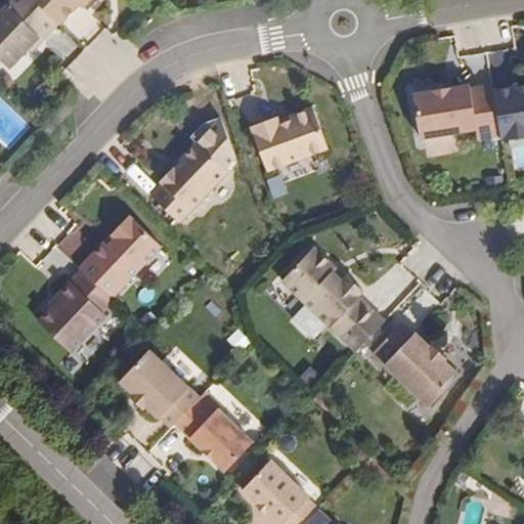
[(0,52),(10,62),(60,25),(36,0),(6,0),(0,6),(0,52)]
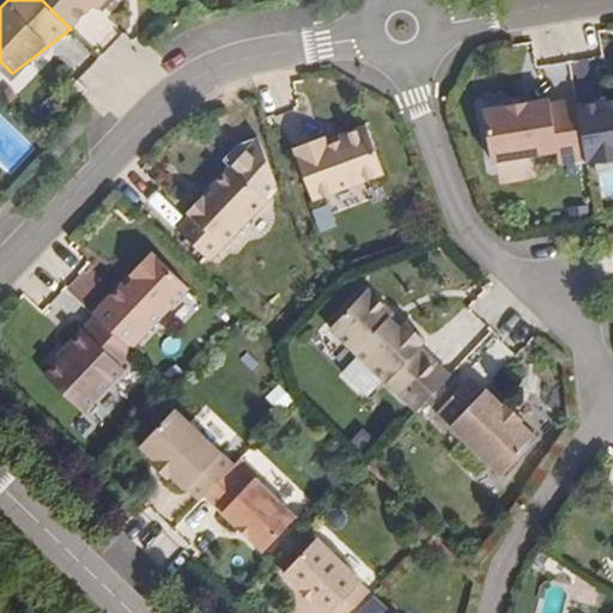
[(40,0),(71,29),(93,5),(98,8),(105,0),(40,0)]
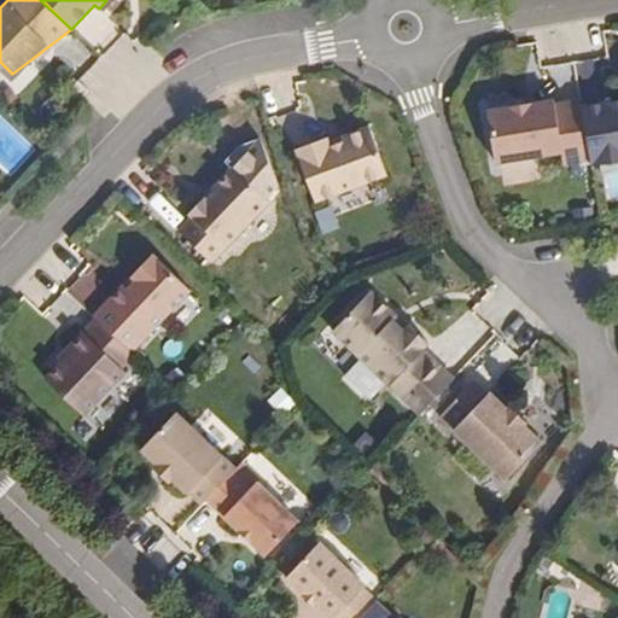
[(555,101),(488,114),(496,164),(563,155),(564,165),(590,159),(581,100),(555,105),(555,101)]
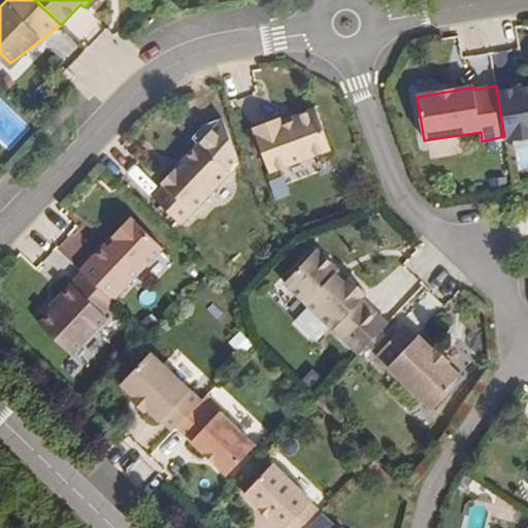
[(527,86),(497,91),(506,141),(527,138),(527,86)]
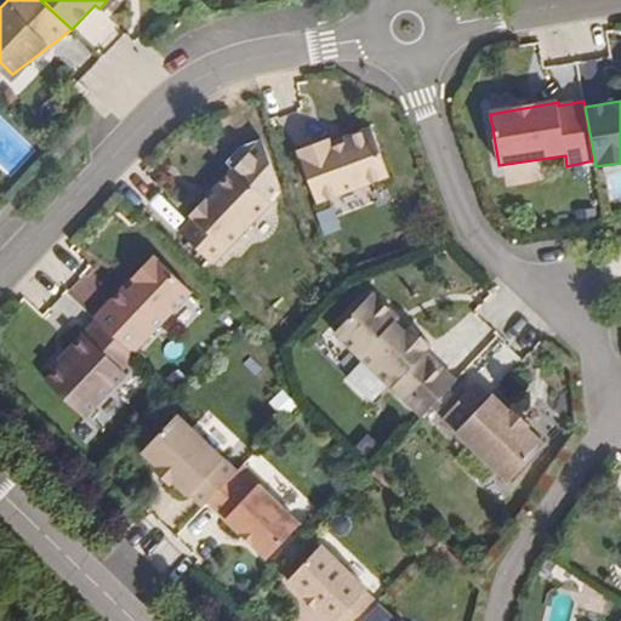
[(330,140),(298,151),(318,203),(389,176),(371,127),(343,138),(346,142),(332,147),(331,143),(330,140)]
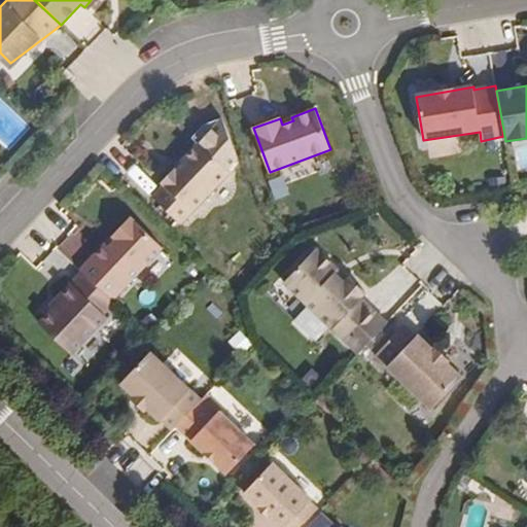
[(230,172),(199,142),(181,161),(184,163),(176,171),(174,169),(162,182),(165,185),(152,197),(181,223),(230,172)]
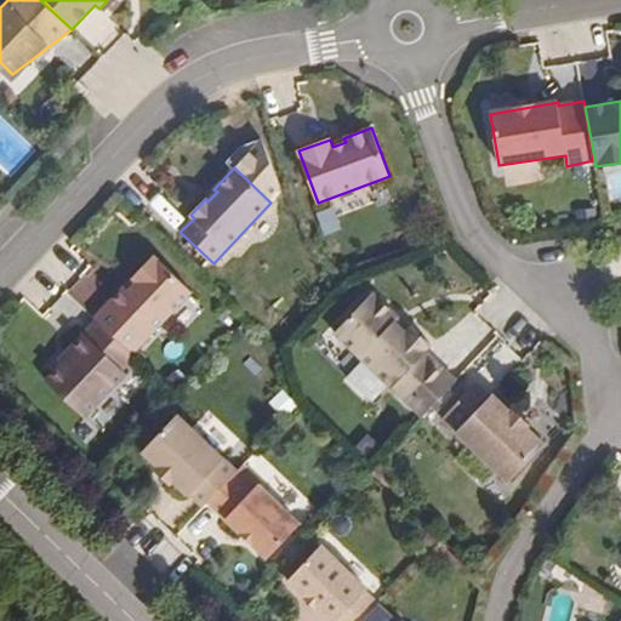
[(217,192),(214,189),(205,199),(208,201),(217,192)]
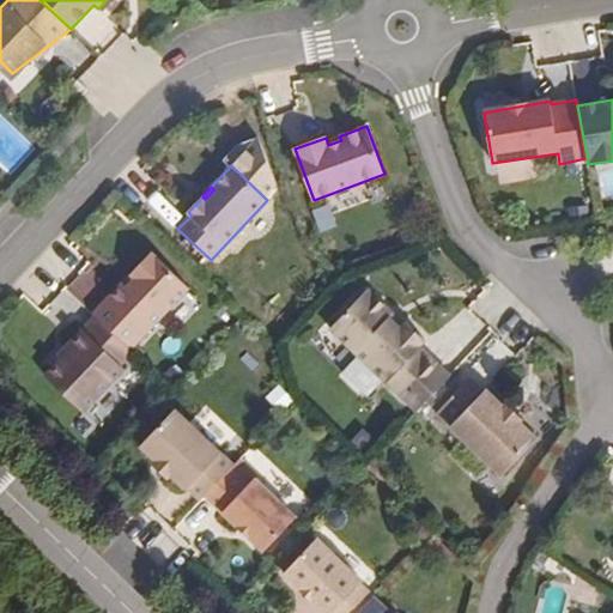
[(158,190),(149,201),(175,224),(184,213),(158,190)]
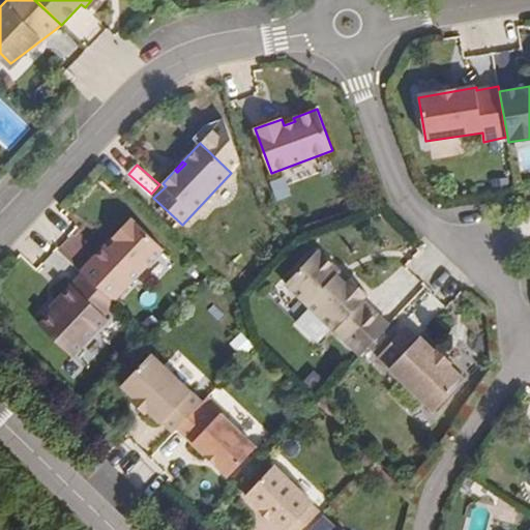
[(280,200),(294,195),(288,176),(273,180),(280,200)]
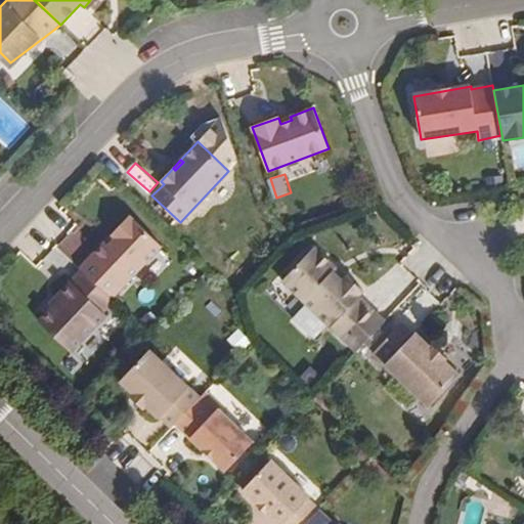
[(104,243),(80,268),(82,270),(112,299),(161,247),(129,216),(112,234),(116,238),(108,246),(104,243)]
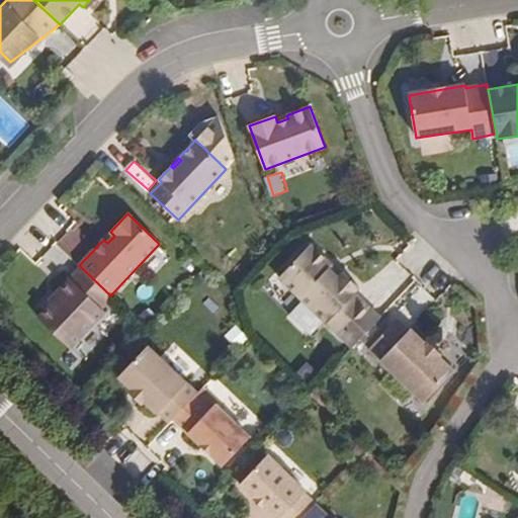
[(75,225),(56,242),(76,264),(95,247),(75,225)]
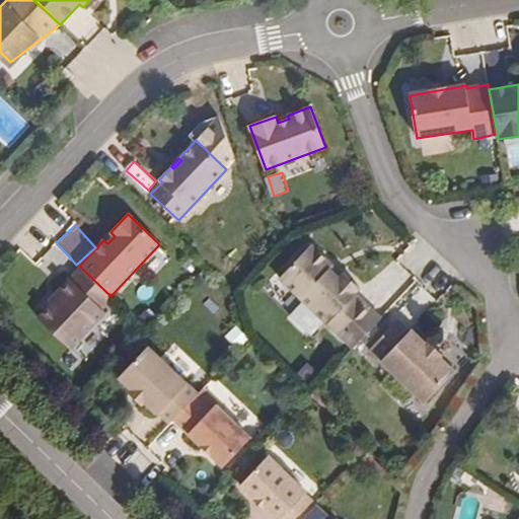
[(115,236),(110,232),(103,240),(107,243),(115,236)]
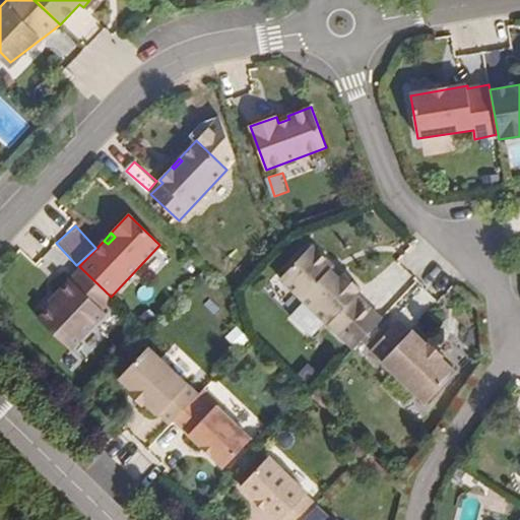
[(280,279),(354,348),(383,319),(356,294),(361,288),(345,274),(344,275),(334,266),(334,259),(320,245),(313,246),(280,279)]
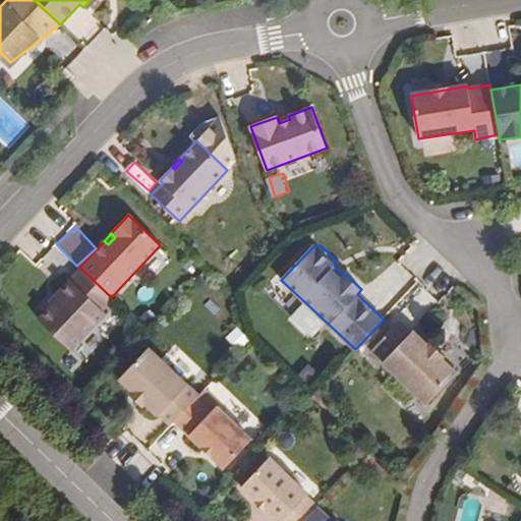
[(111,297),(81,269),(58,293),(61,296),(53,304),(39,320),(71,350),(106,313),(103,310),(113,299),(111,297)]
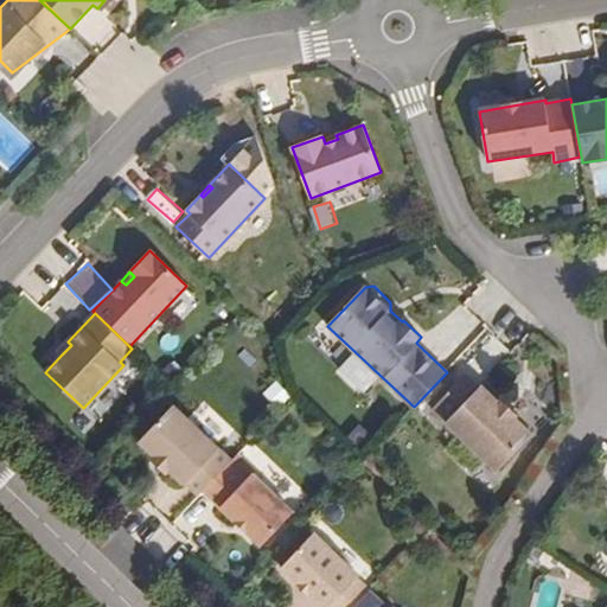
[(71,345),(68,342),(58,351),(62,355),(71,345)]
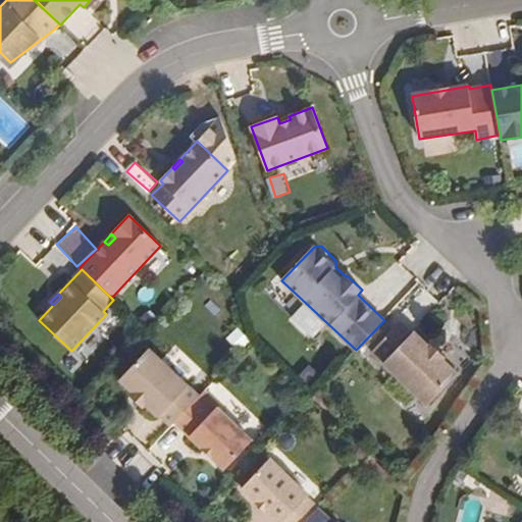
[(400,322),(372,352),(428,405),(458,374),(441,358),(444,357),(430,344),(428,346),(413,331),(412,333),(400,322)]
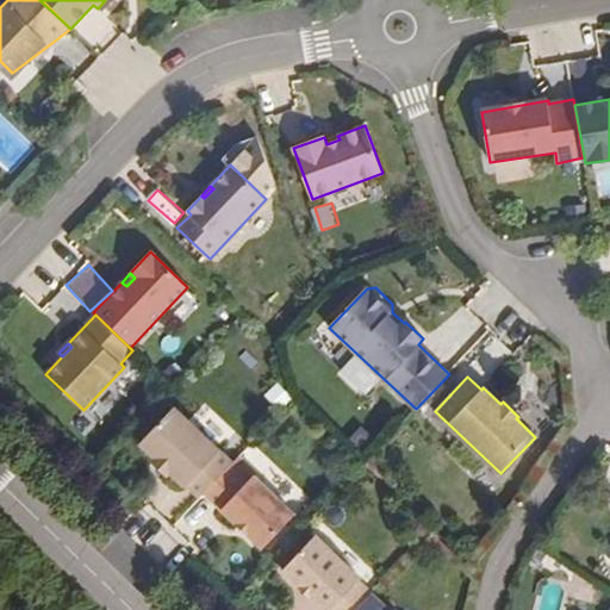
[(279,380),(267,394),(284,409),(296,396),(279,380)]
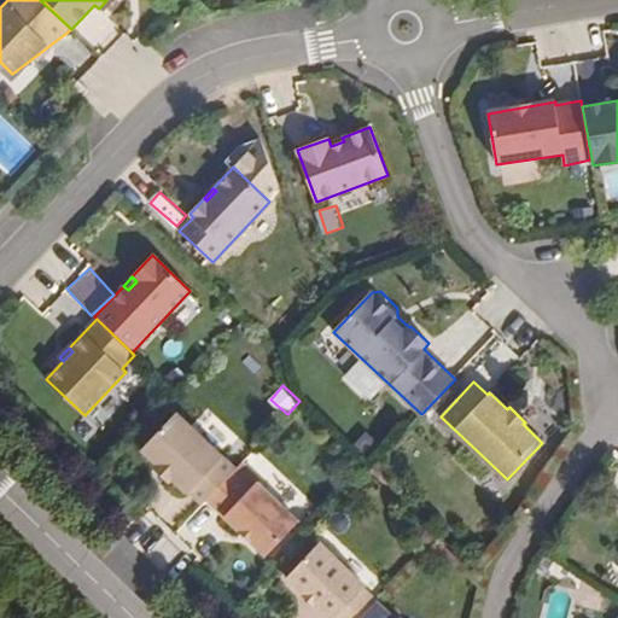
[(208,499),(234,471),(175,415),(141,452),(156,466),(153,468),(168,483),(172,481),(186,495),(188,494),(202,506),(208,499)]
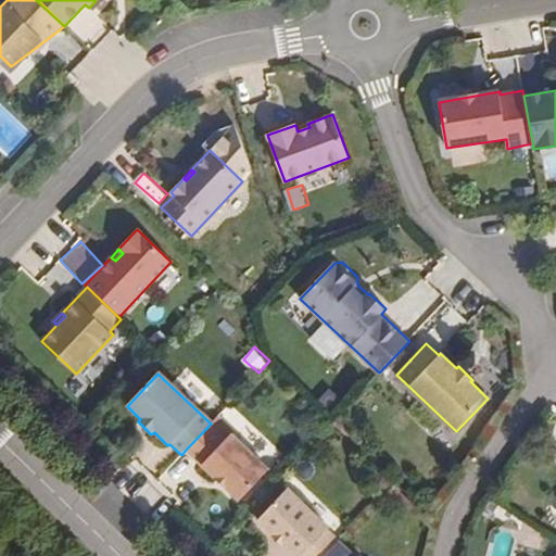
[(211,424),(187,449),(217,478),(219,476),(227,483),(225,485),(240,500),(276,462),(239,426),(232,432),(217,417),(211,424)]
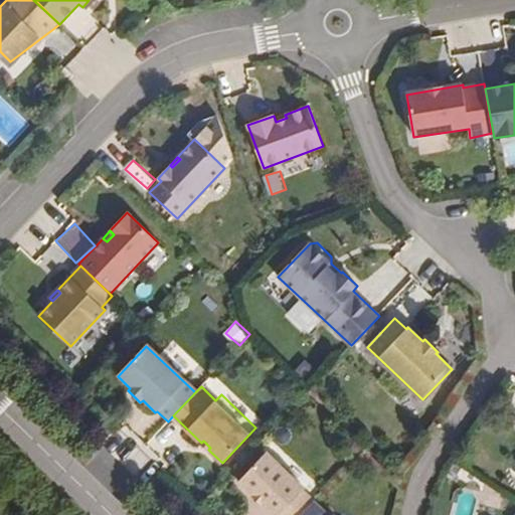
[(203,441),(201,443),(208,450),(210,448),(203,441)]
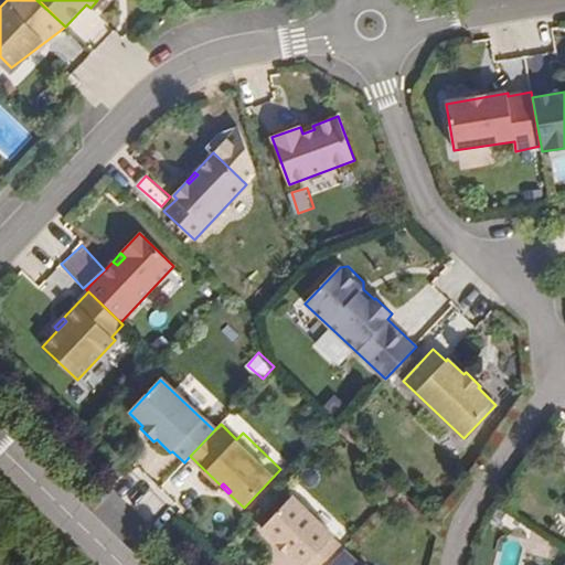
[(330,564),(344,550),(332,539),(334,536),(292,497),(262,529),(299,564),(330,564)]
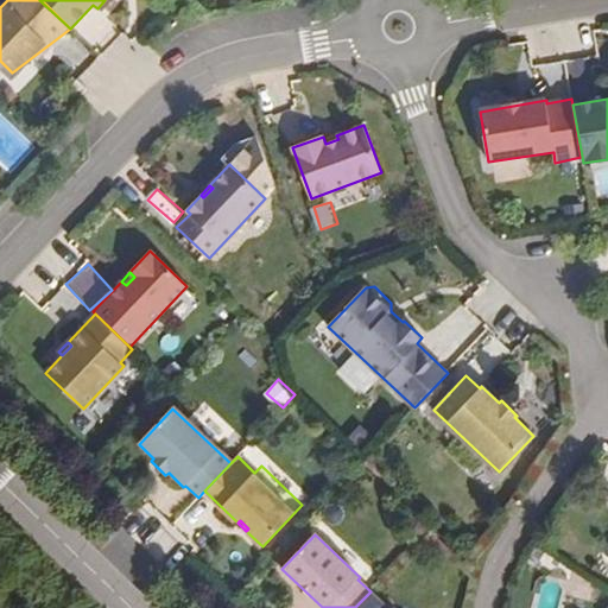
[(387,607),(371,591),(355,607),(387,607)]
